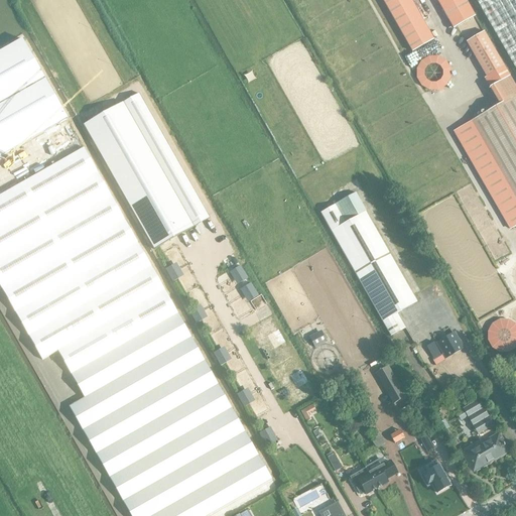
[(410,0),(382,0),(412,52),(433,39),(410,0)]
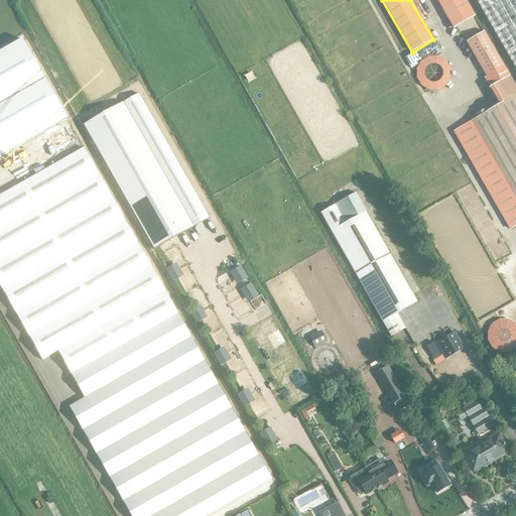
[(475,16),(465,0),(436,0),(454,28),(475,16)]
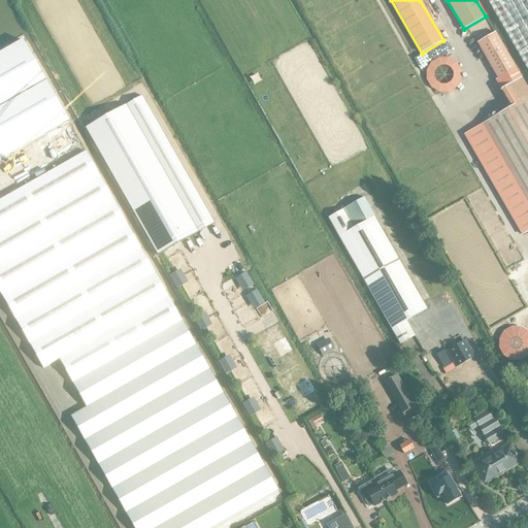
[(527,0),(487,0),(527,72),(527,0)]
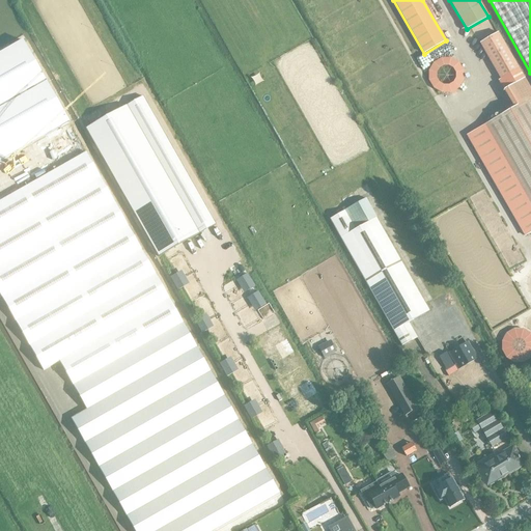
[(498,33),(480,44),(501,79),(519,68),(498,33)]
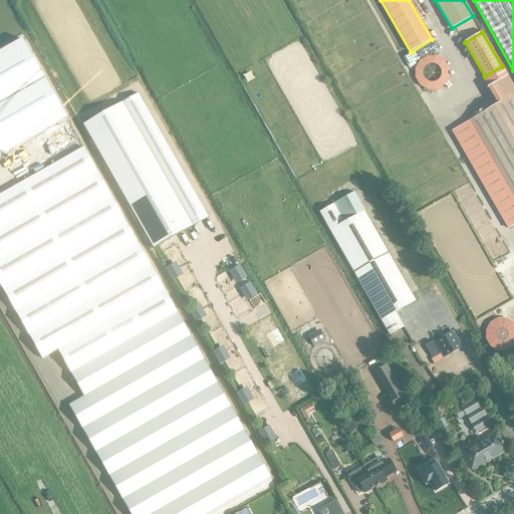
[(22,39),(0,51),(0,156),(67,118),(22,39)]
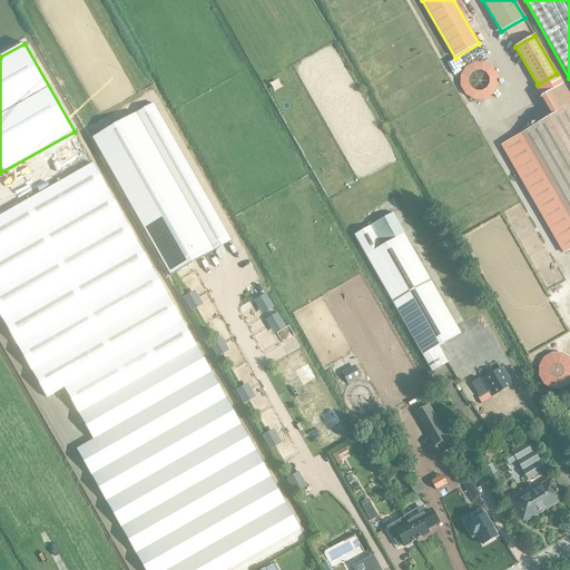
[(497,98),(498,62),(462,62),(462,97),(497,98)]
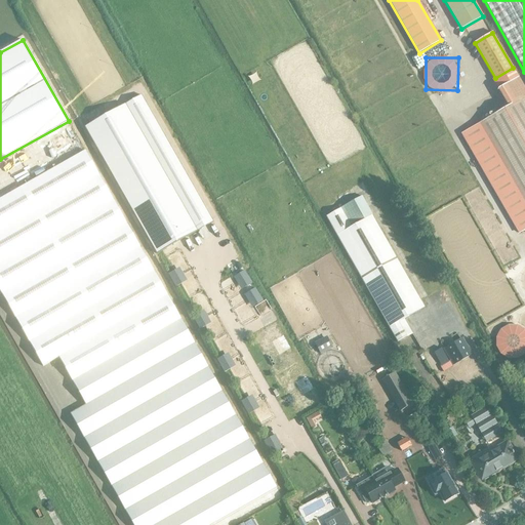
[(498,89),(509,107),(524,97),(524,88),(519,78),(498,89)]
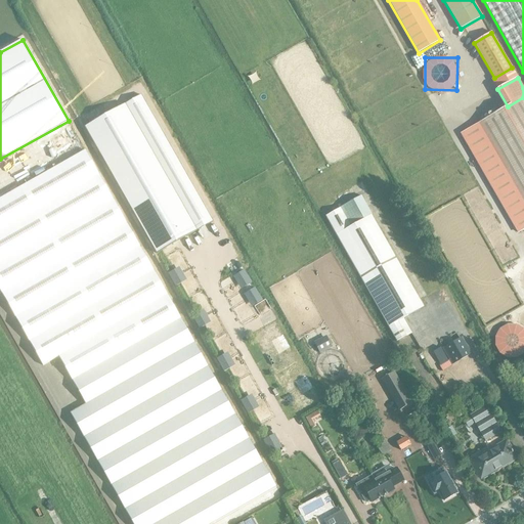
[(213,222),(140,95),(85,126),(157,253),(197,230),(212,222),(213,222)]
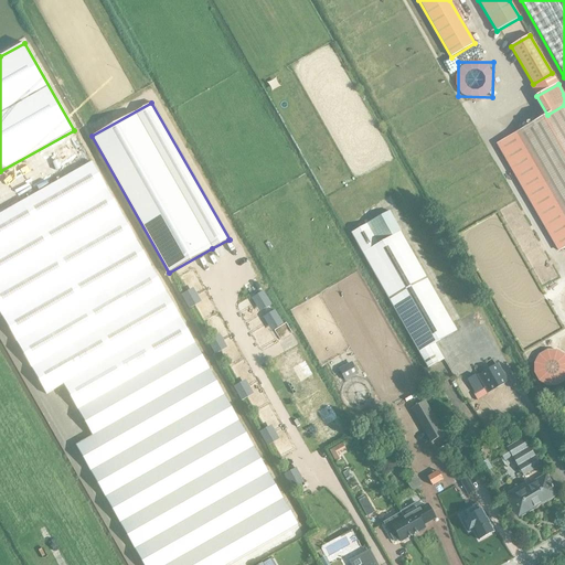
[(564,105),(547,115),(498,144),(558,251),(564,247),(564,105)]
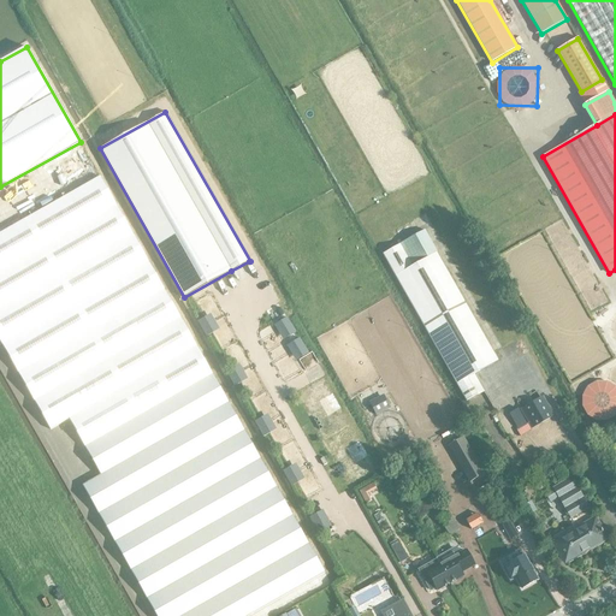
[(84,448),(84,446),(212,374),(100,177),(0,232),(0,341),(51,430),(69,419),(84,448)]
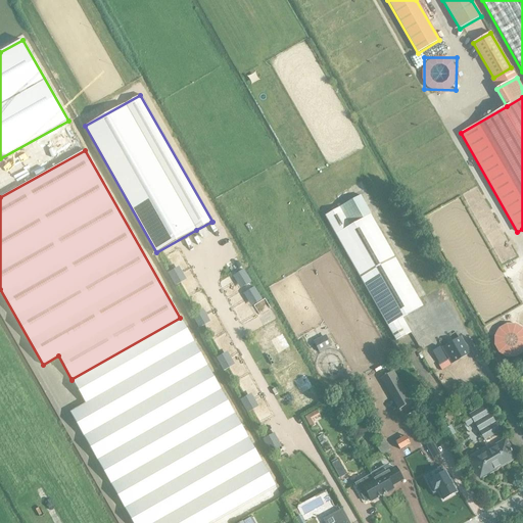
[(371,212),(360,194),(339,206),(349,225),(371,212)]
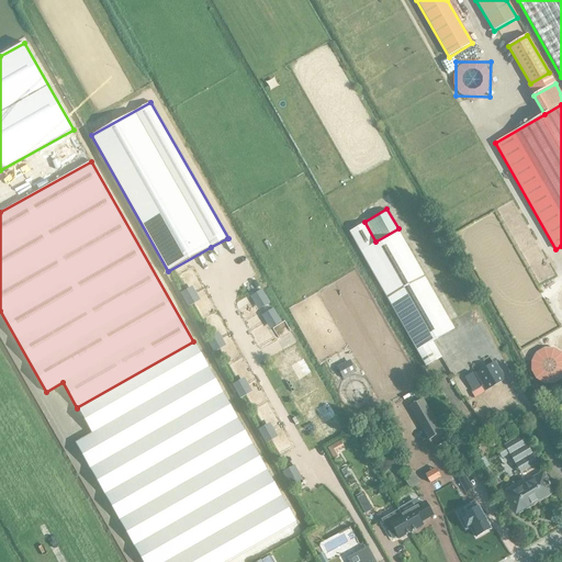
[(416,350),(425,366),(435,359),(436,360),(441,357),(433,340),(454,328),(398,229),(377,244),(375,242),(364,222),(348,232),(416,350)]
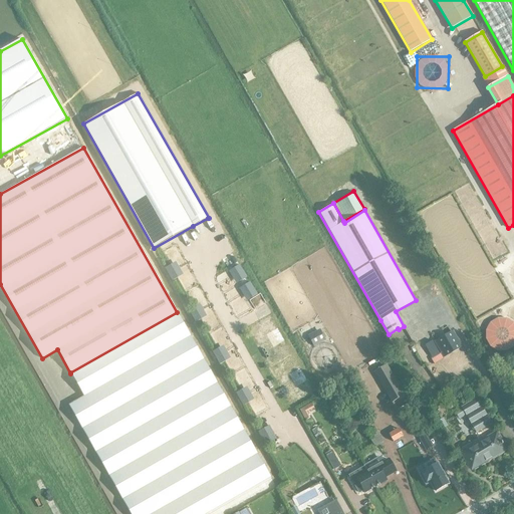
[(173,279),(184,273),(177,261),(166,267),(173,279)]
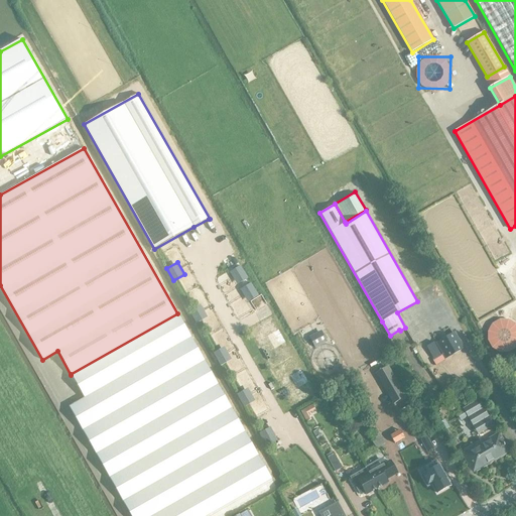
[(203,306),(192,311),(197,321),(208,317),(203,306)]
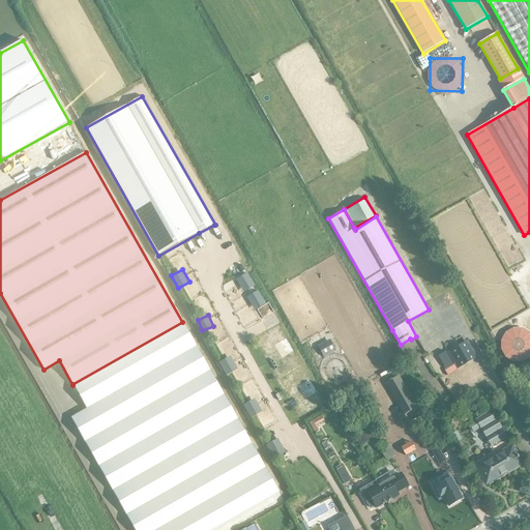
[(72,384),(84,404),(86,409),(196,347),(182,322),(72,384)]
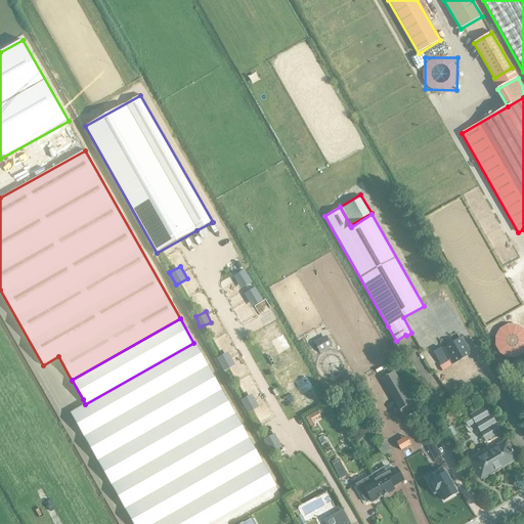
[(523,351),(523,329),(519,319),(492,334),(506,360),(523,351)]
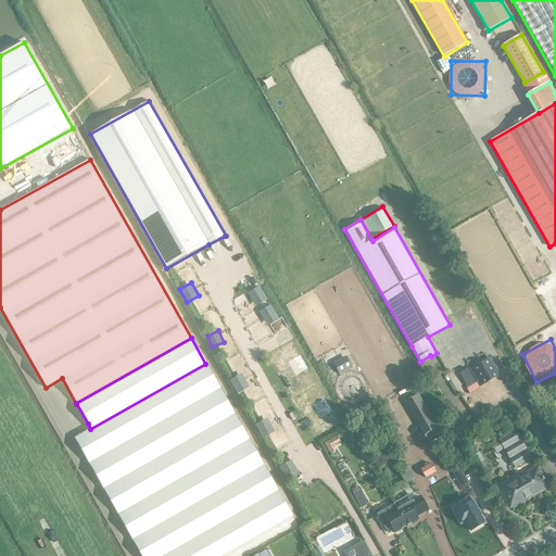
[(295,354),(278,364),(298,399),(315,389),(295,354)]
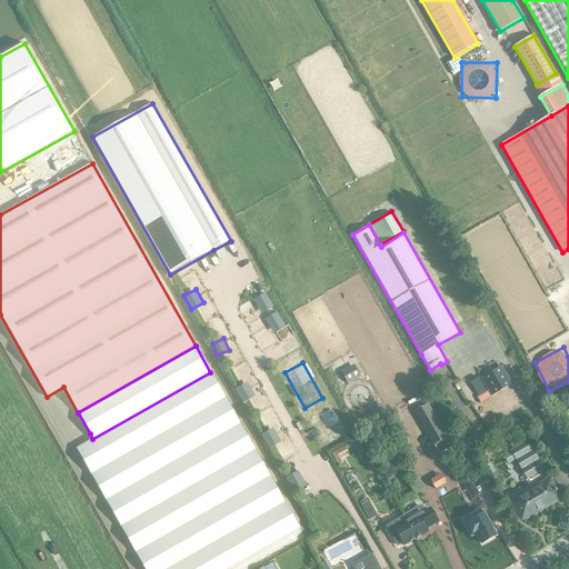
[(355,365),(341,371),(347,383),(361,377),(355,365)]
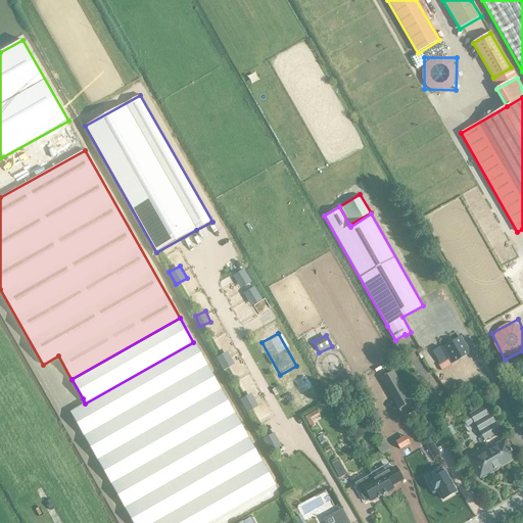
[(452,364),(468,354),(459,338),(442,347),(452,364)]
